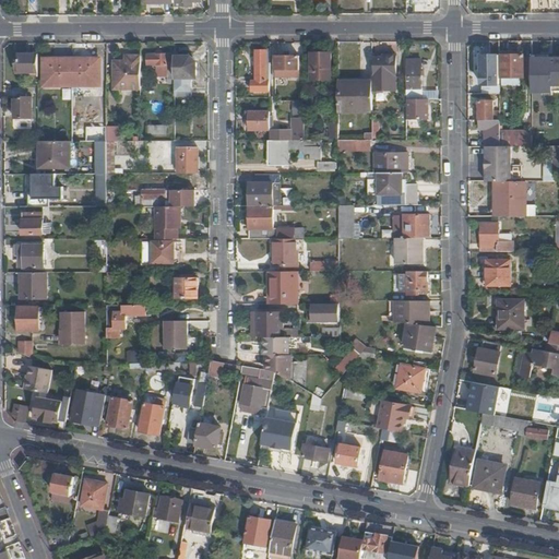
[(270,50),(257,50),(256,81),(252,81),(252,90),(270,91),(270,74),(270,50)]
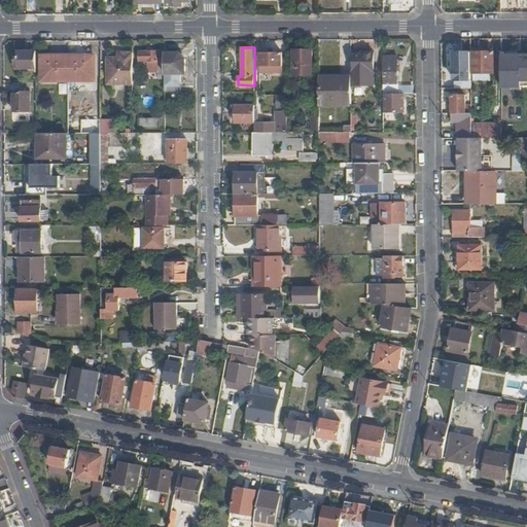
[(312,75),(312,49),(293,49),(293,75),(312,75)]
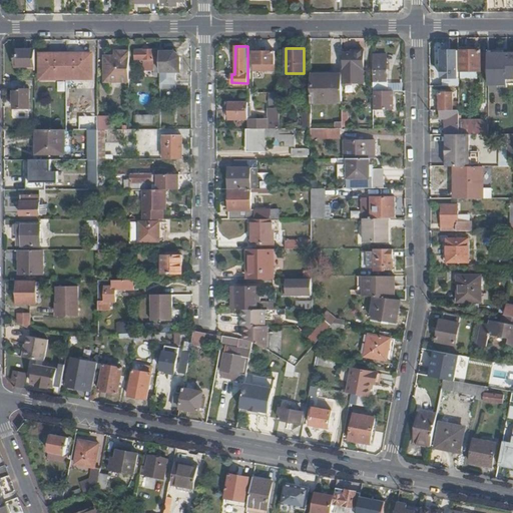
[(15,65),(35,65),(35,49),(15,49),(15,65)]
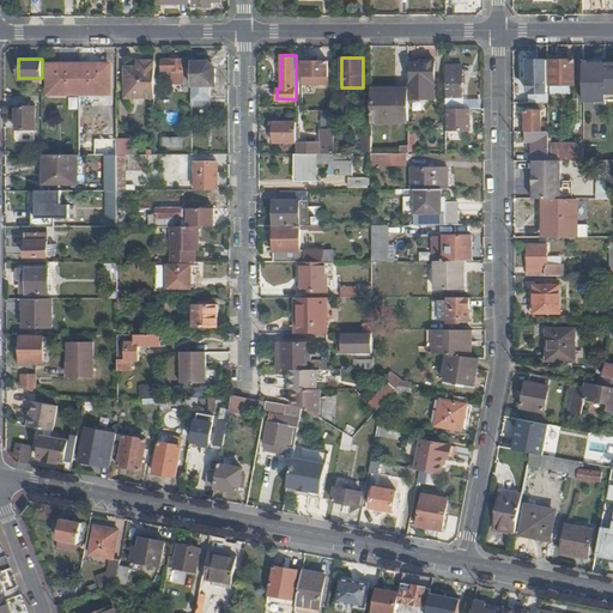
[(184,91),(192,91),(192,84),(192,71),(190,71),(190,60),(162,60),(162,72),(171,72),(171,74),(175,74),(175,80),(184,80),(184,91)]
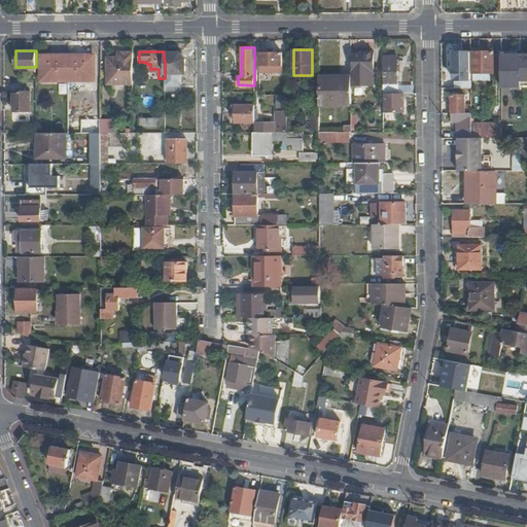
[(364,56),(354,56),(354,71),(351,71),(351,77),(351,84),(374,84),(374,53),(364,51),(364,56)]
